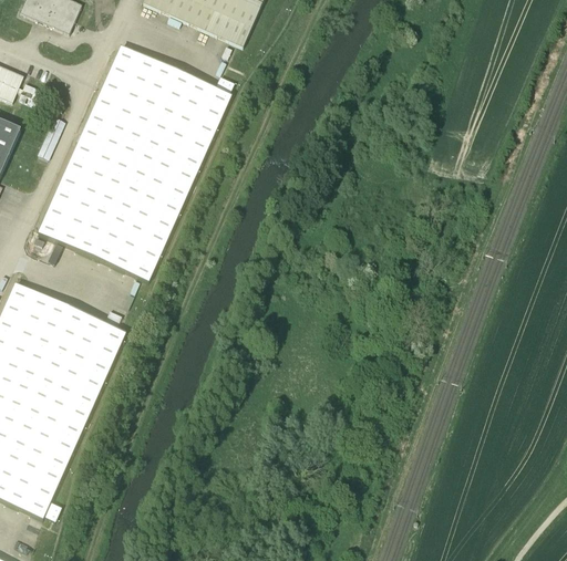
[(82,3),(74,0),(23,0),(19,11),(69,32),(82,3)]
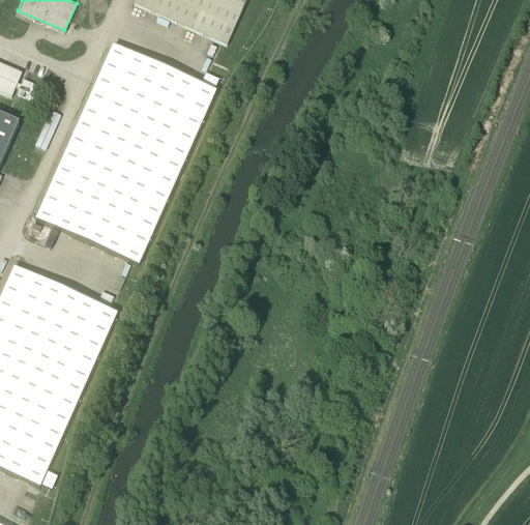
[(135,0),(134,2),(227,44),(245,0),(135,0)]
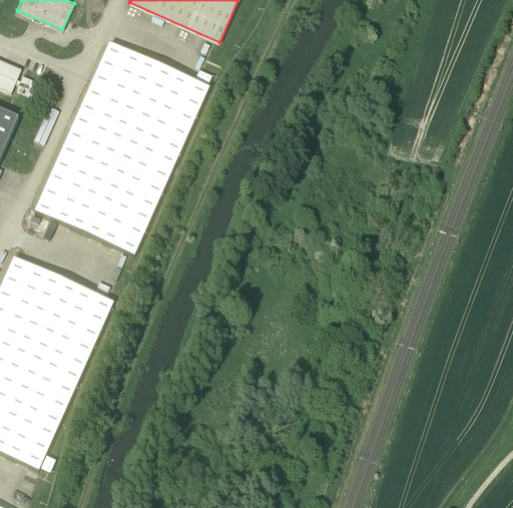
[(109,41),(34,209),(134,255),(209,85),(207,84),(211,74),(198,68),(193,78),(109,41)]
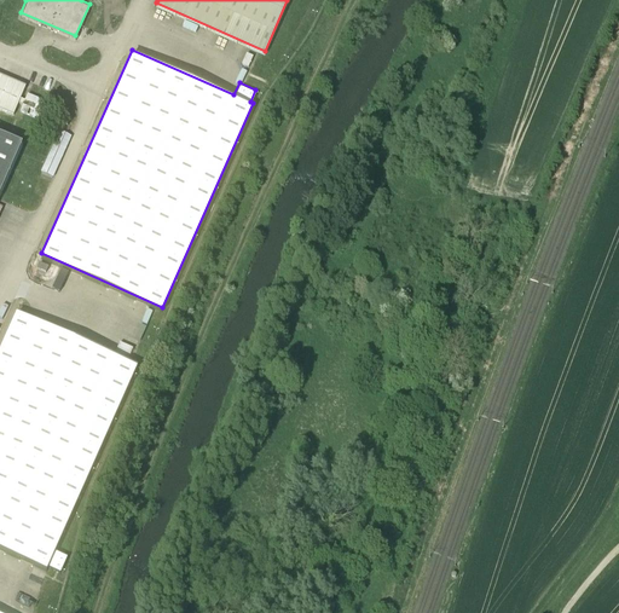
[(0,104),(13,110),(18,99),(22,100),(19,107),(22,108),(41,116),(50,99),(27,90),(24,96),(21,94),(25,82),(0,71),(0,104)]
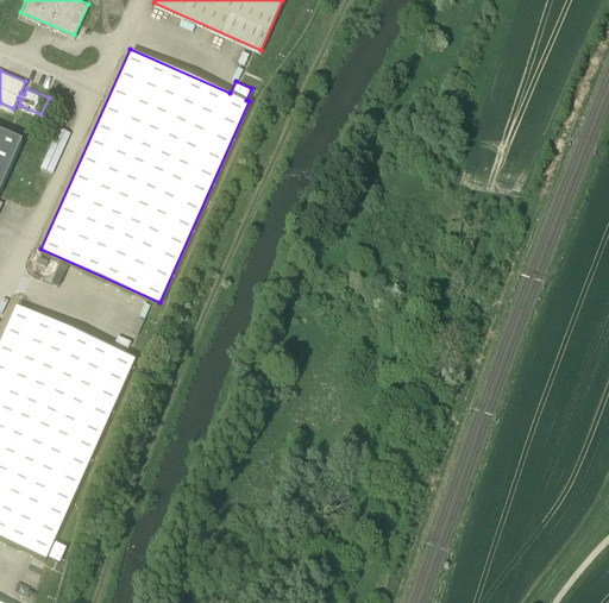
[(39,164),(52,169),(70,129),(58,123),(39,164)]
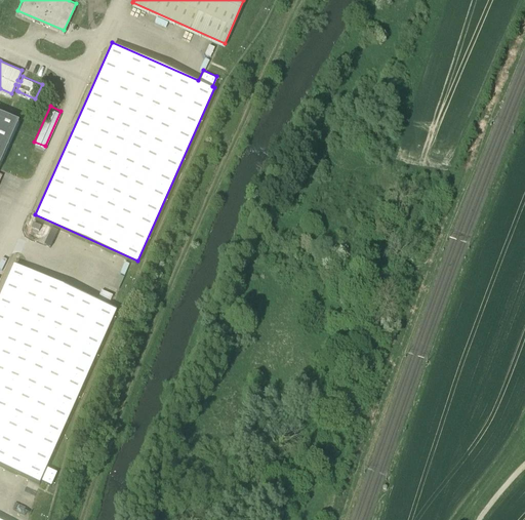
[(0,161),(18,119),(0,111),(0,161)]
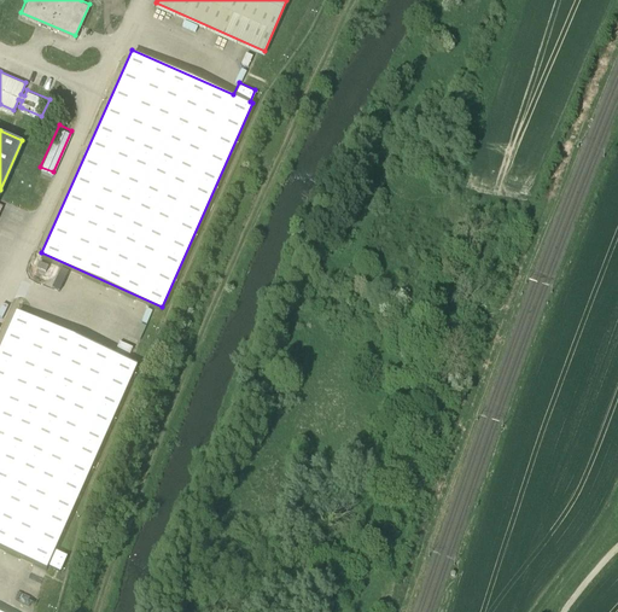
[(16,308),(0,343),(0,545),(46,565),(48,563),(59,567),(66,552),(56,546),(136,361),(16,308)]
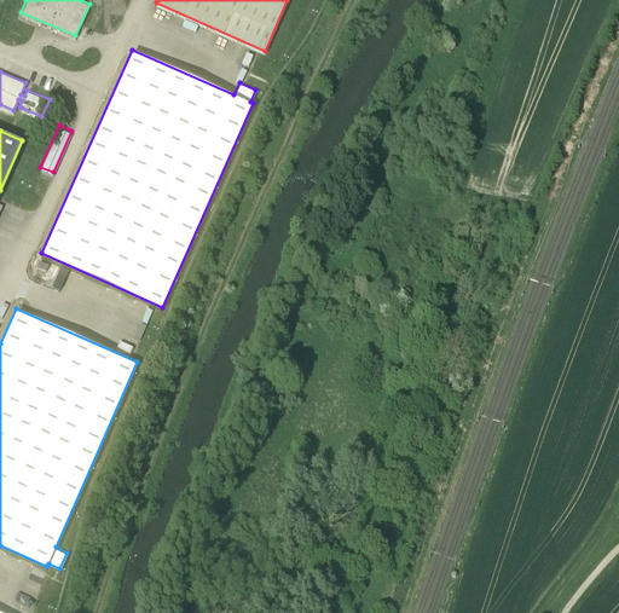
All buildings are outlined.
